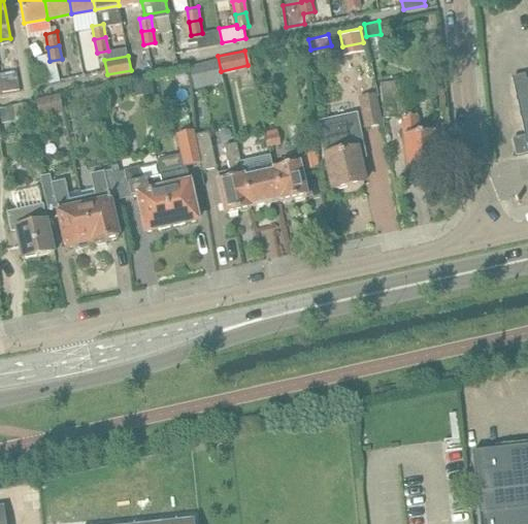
[(199,61),(189,64),(194,86),(204,84),(199,61)]
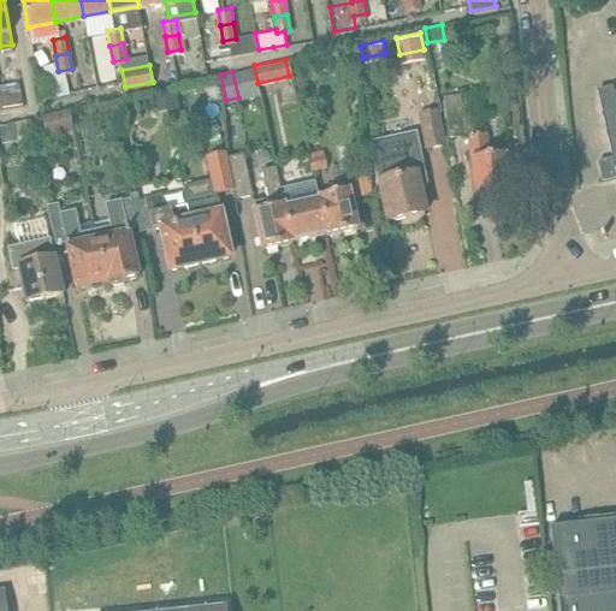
[(0,82),(0,106),(23,102),(19,78),(0,82)]
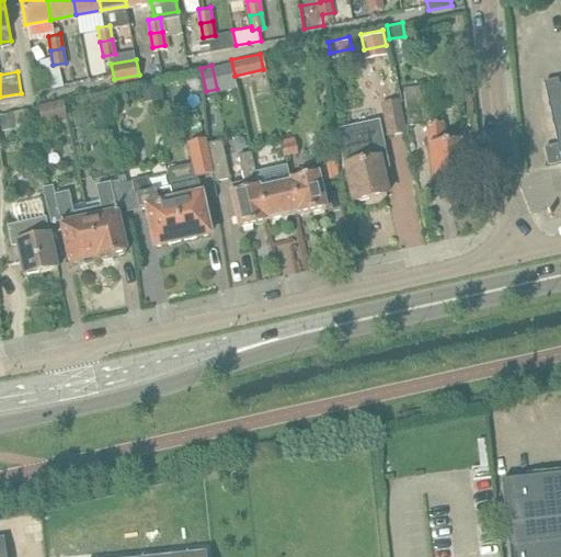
[(560,82),(558,83),(557,77),(544,79),(558,141),(544,145),(548,162),(560,159),(560,157),(559,148),(560,147),(560,82)]
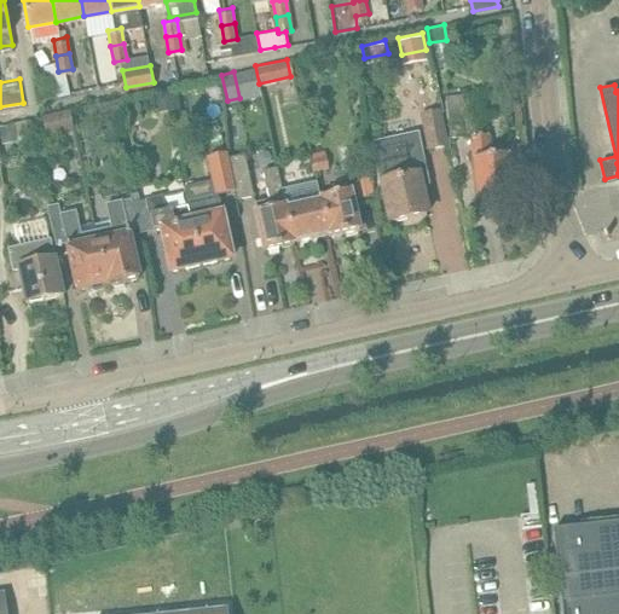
[(172,88),(154,92),(157,108),(175,104),(172,88)]
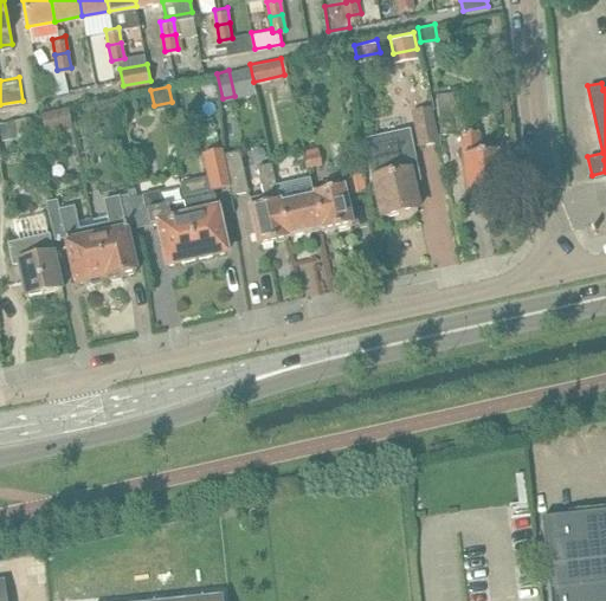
[(440,133),(461,130),(468,191),(502,187),(497,148),(479,150),(477,128),(463,129),(459,90),(436,92),(440,133)]
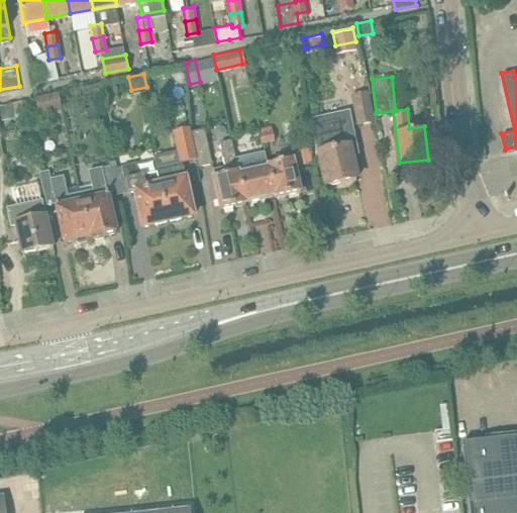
[(369,87),(355,89),(360,122),(374,120),(369,87)]
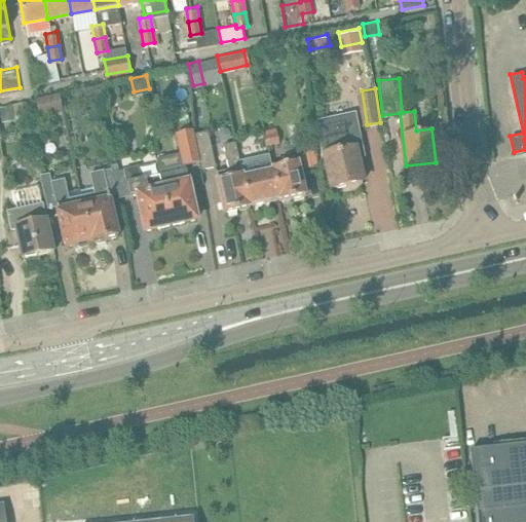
[(40,112),(65,109),(63,90),(38,94),(40,112)]
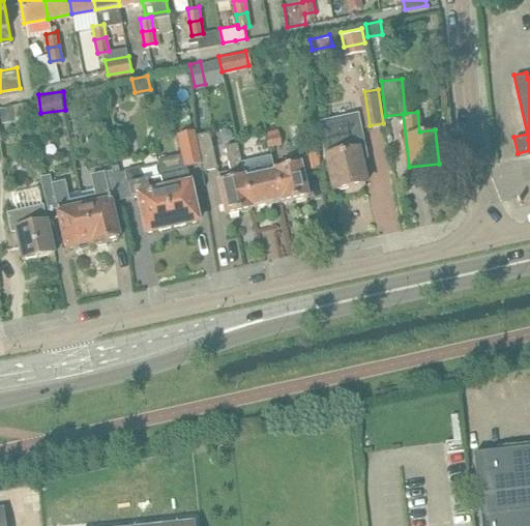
[(11,104),(0,106),(0,112),(1,118),(13,116),(11,104)]
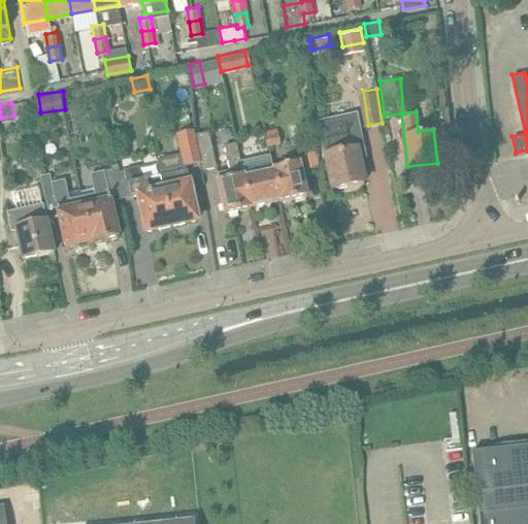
[(354,112),(318,121),(325,154),(328,167),(332,187),(363,179),(359,160),(358,155),(363,154),(354,112)]
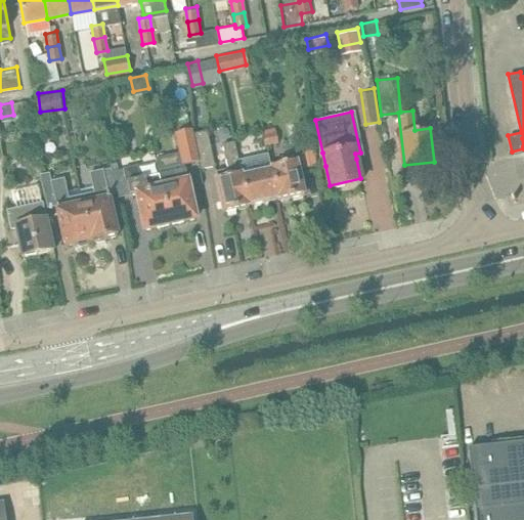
[(204,166),(216,163),(208,127),(195,130),(204,166)]
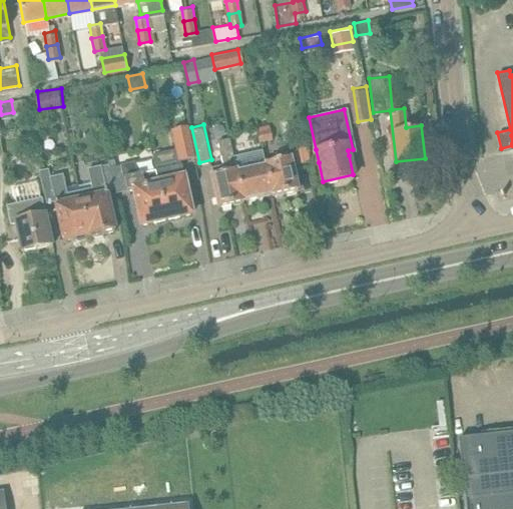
[(257,131),(259,140),(271,137),(269,129),(257,131)]
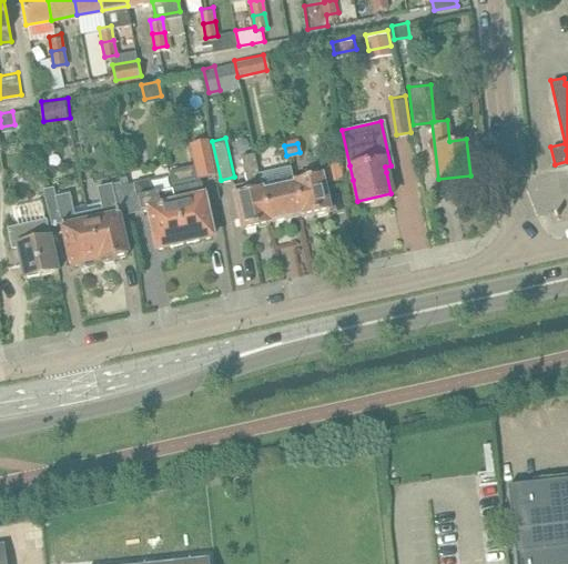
[(241,154),(249,189),(233,192),(241,228),(269,221),(261,185),(254,152),(241,154)]
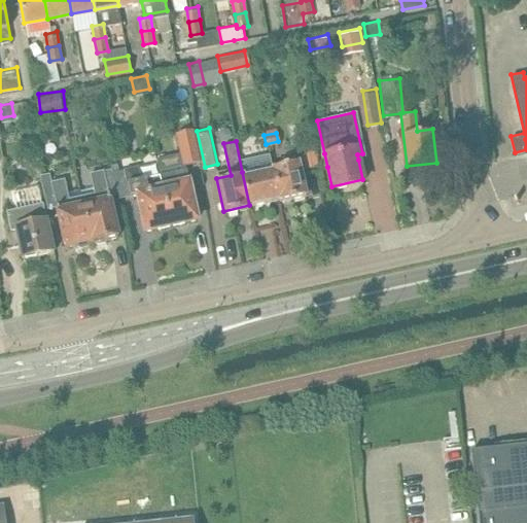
[(315,149),(303,151),(306,165),(318,162),(315,149)]
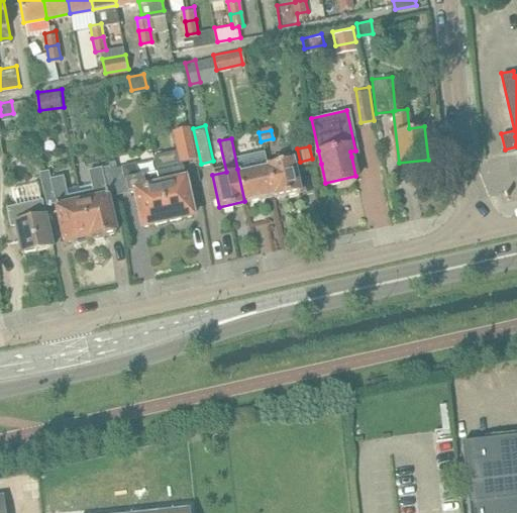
[(268,163),(275,195),(300,189),(293,157),(268,163)]
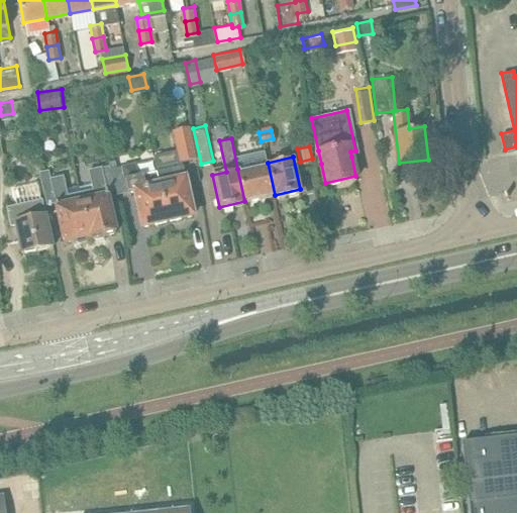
[(167,218),(156,171),(137,175),(134,162),(121,165),(127,190),(134,189),(142,224),(167,218)]
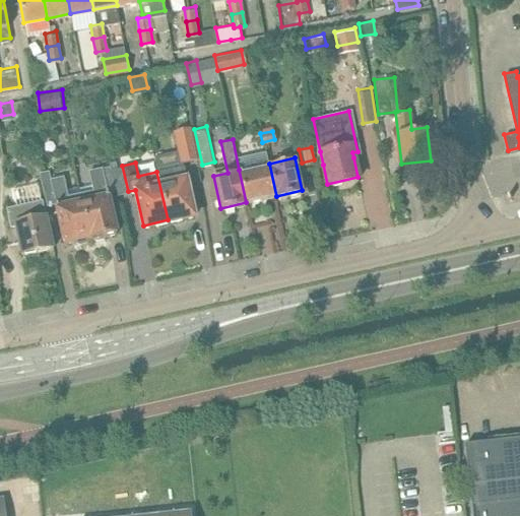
[(240,170),(239,170),(246,202),(247,202),(247,200),(275,194),(275,196),(276,196),(269,164),(269,166),(240,173),(240,170)]
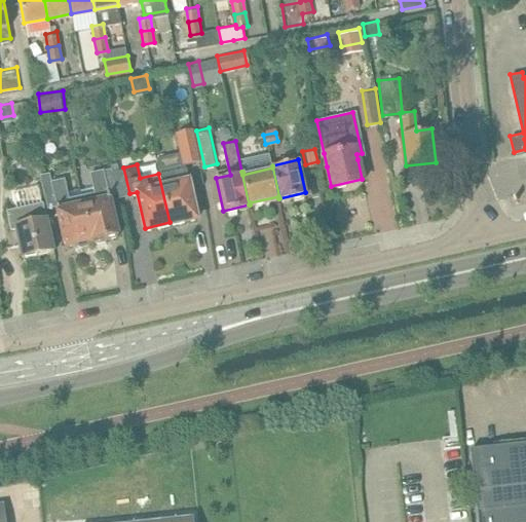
[(111,166),(103,168),(108,190),(116,188),(112,171),(111,166)]
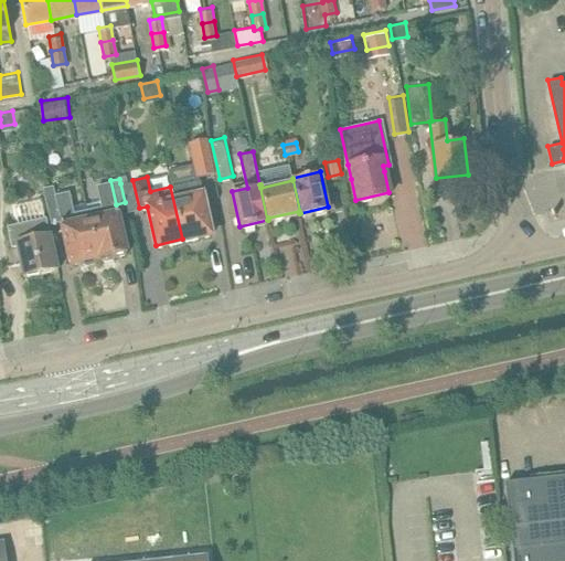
[(87,217),(96,258),(126,252),(116,204),(110,180),(95,183),(102,213),(87,217)]
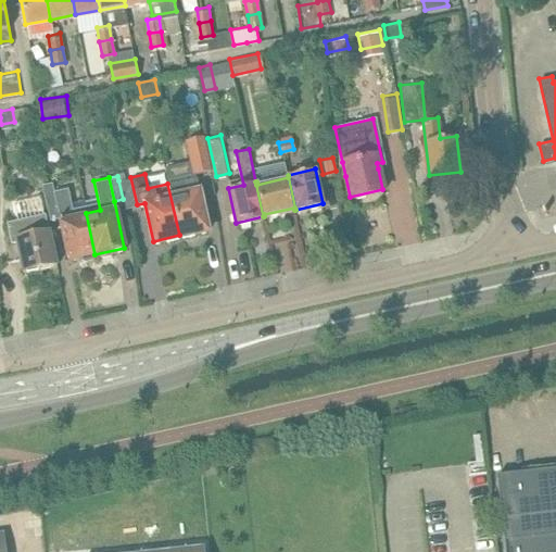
[(167,184),(179,235),(207,229),(196,177),(167,184)]
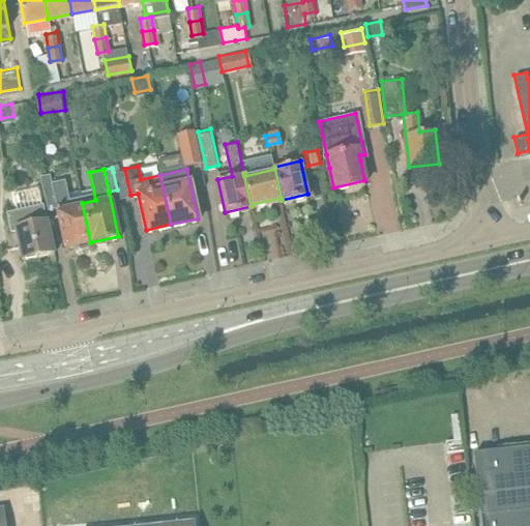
[(50,175),(40,176),(48,209),(57,207),(51,180),(50,175)]
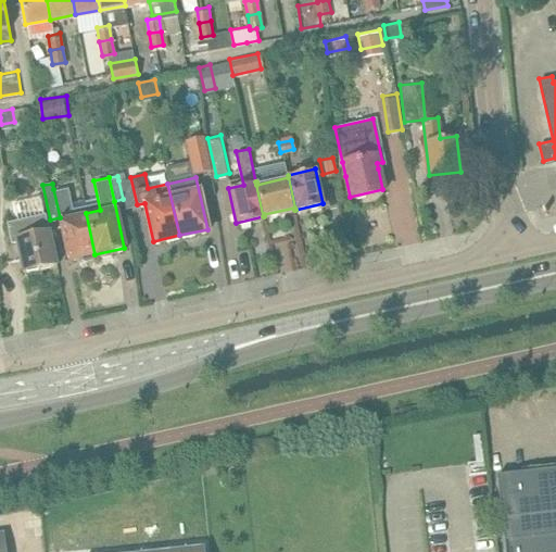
[(95,254),(86,213),(73,216),(66,186),(53,189),(60,217),(68,258),(92,252),(93,254),(95,254)]
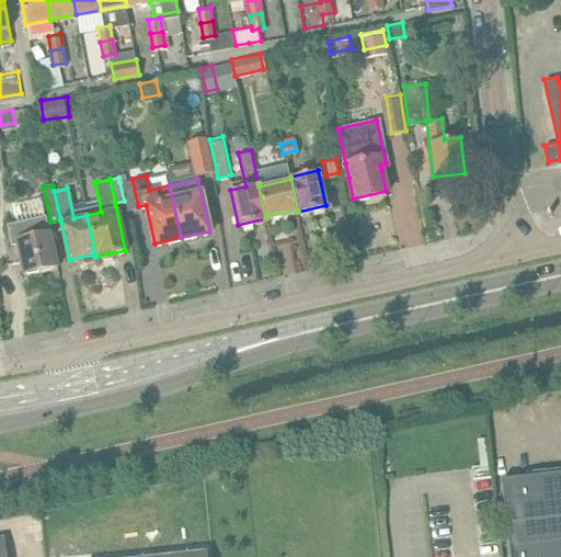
[(57,265),(53,243),(45,214),(7,223),(11,243),(16,242),(23,272),(57,265)]
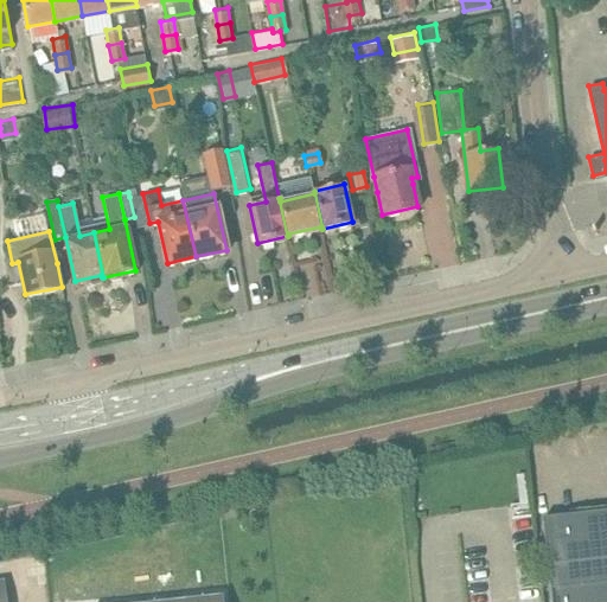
[(569,513),(542,517),(551,601),(606,601),(606,504),(569,508),(569,513)]
